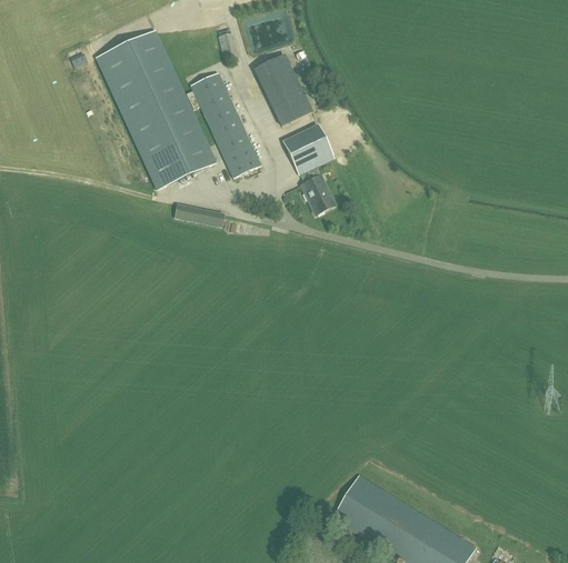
[(93,57),(156,188),(216,160),(205,134),(155,28),(93,57)]
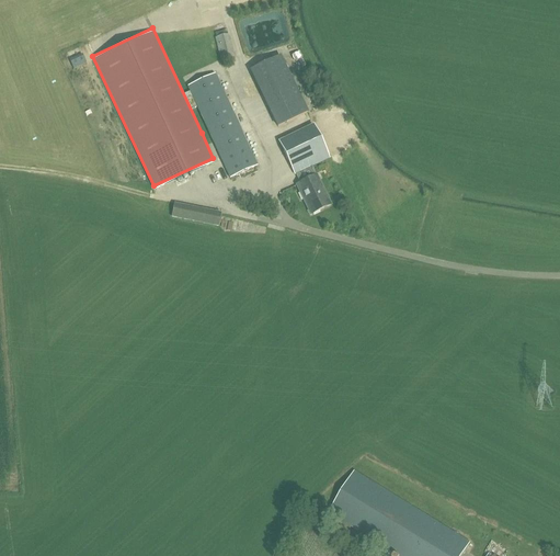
[(219,56),(233,53),(228,29),(214,32),(219,56)]
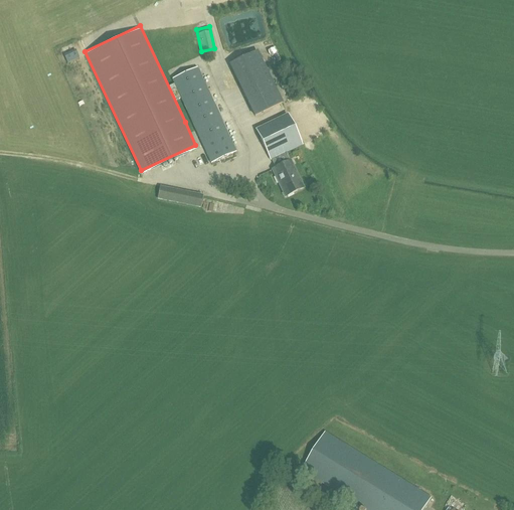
[(253,114),(283,101),(257,44),(228,58),(253,114)]
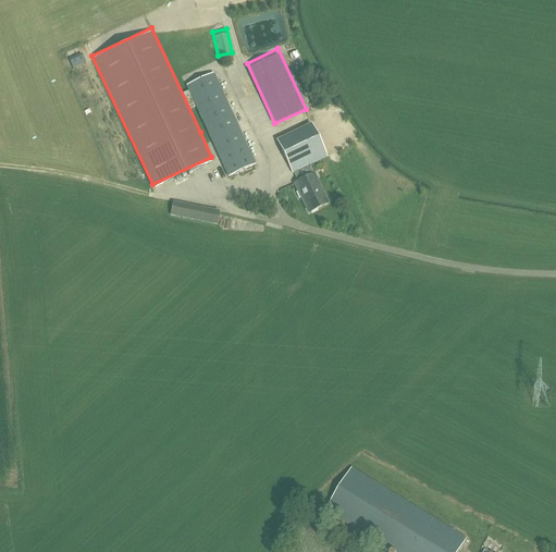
[(81,50),(69,56),(72,63),(84,58),(81,50)]
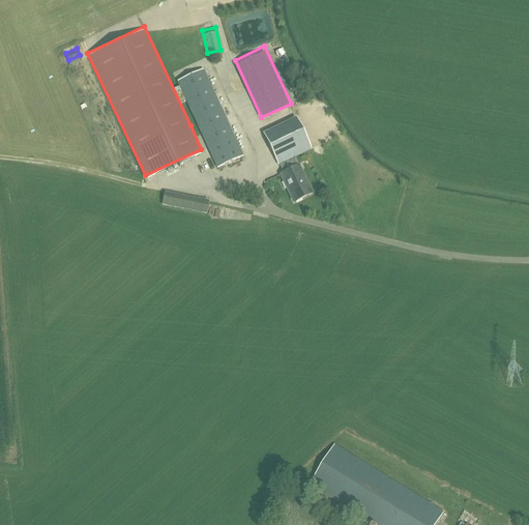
[(216,164),(242,151),(203,64),(176,77),(216,164)]
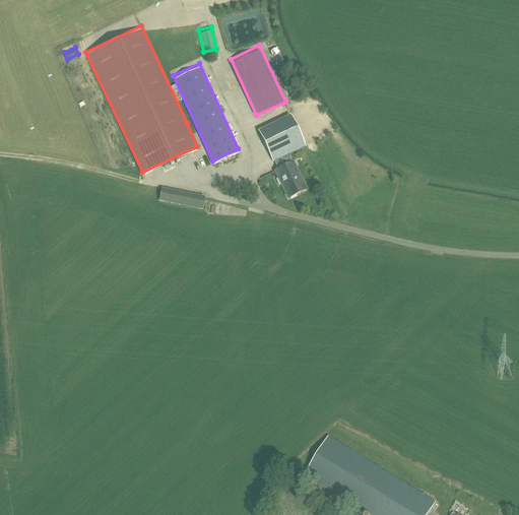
[(271,157),(305,142),(288,110),(256,126),(271,157)]
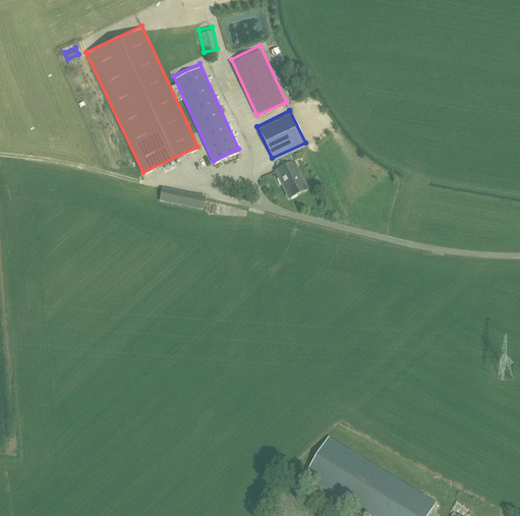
[(213,160),(194,120),(187,123),(197,147),(193,149),(200,166),(213,160)]
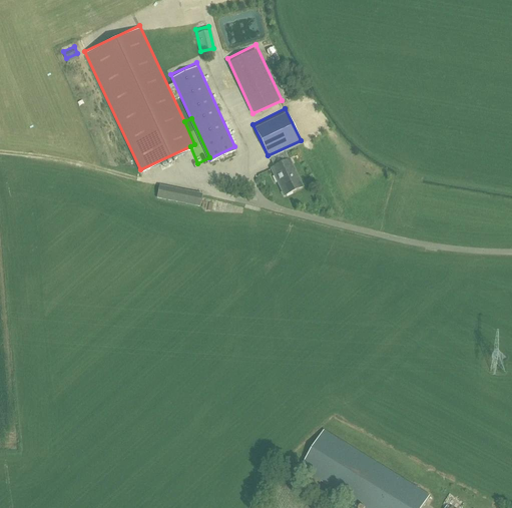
[(289,155),(274,162),(271,164),(284,190),(301,182),(289,155)]
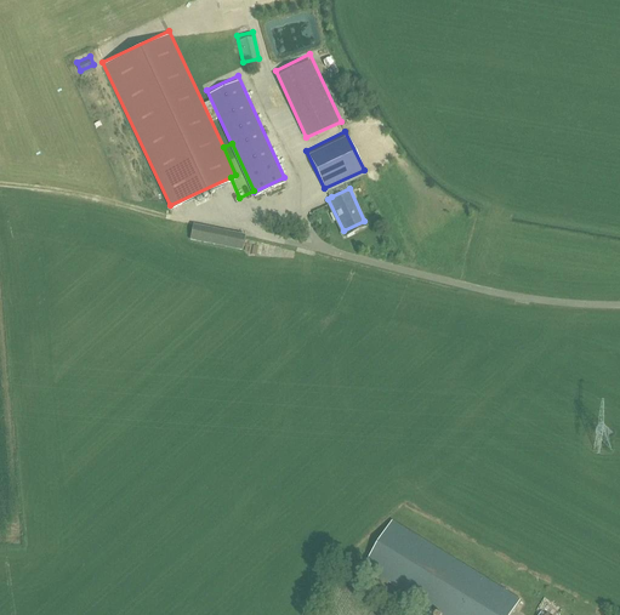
[(391,516),(364,562),(450,614),(455,614),(476,582),(512,604),(518,594),(391,516)]
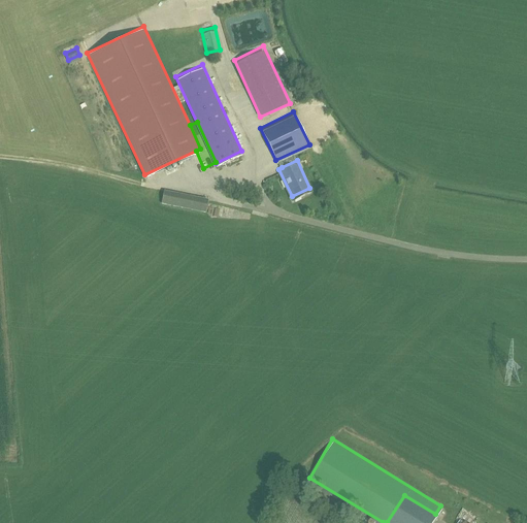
[(432,522),(433,522),(401,504),(391,522),(432,522)]
